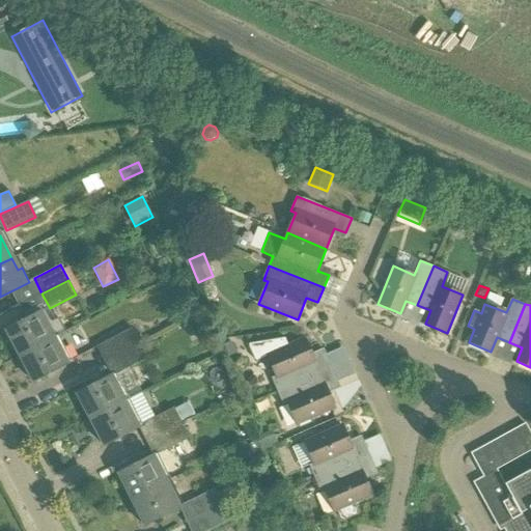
[(44,310),(5,330),(19,356),(54,338),(65,332),(59,320),(51,325),(44,310)]
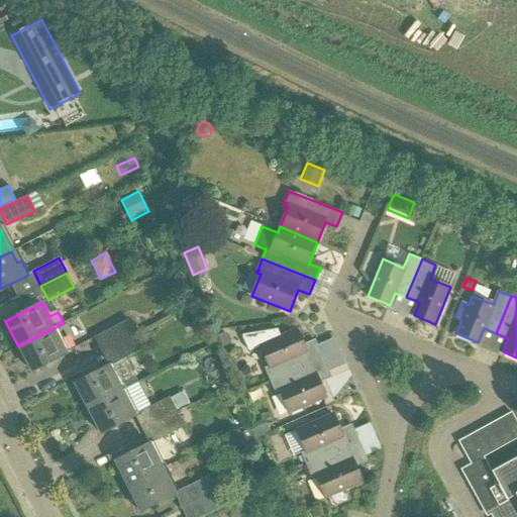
[(101,352),(135,334),(127,320),(93,337),(101,352)]
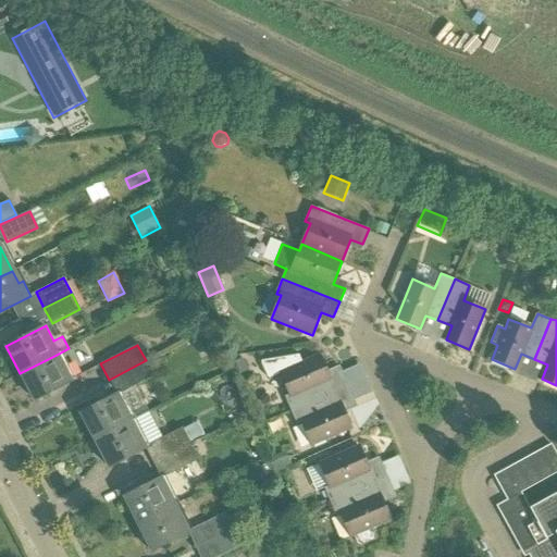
[(57,355),(20,373),(34,400),(74,379),(66,364),(62,367),(57,355)]
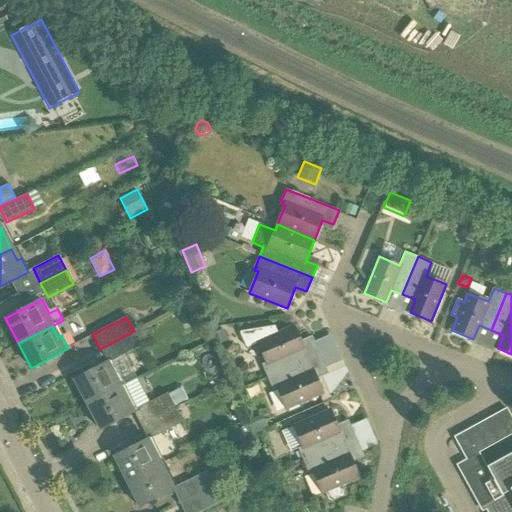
[(267,377),(320,355),(314,342),(303,347),(294,326),(277,333),(274,326),(240,332),(246,348),(258,343),(266,363),(262,365),(267,377)]
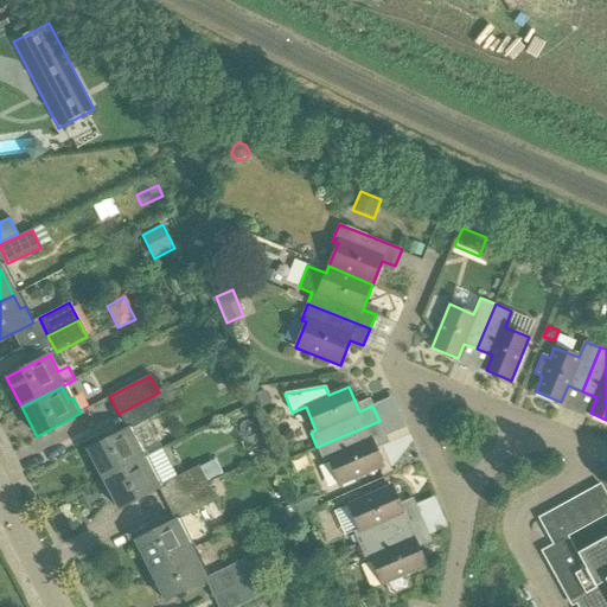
[(159,393),(119,414),(127,430),(167,409),(159,393)]
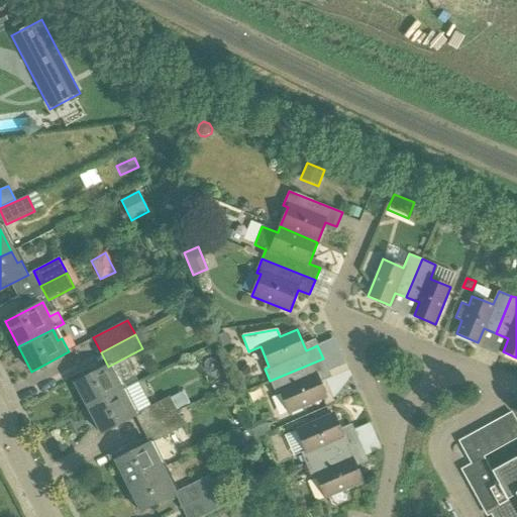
[(134,358),(123,364),(132,389),(144,384),(134,358)]
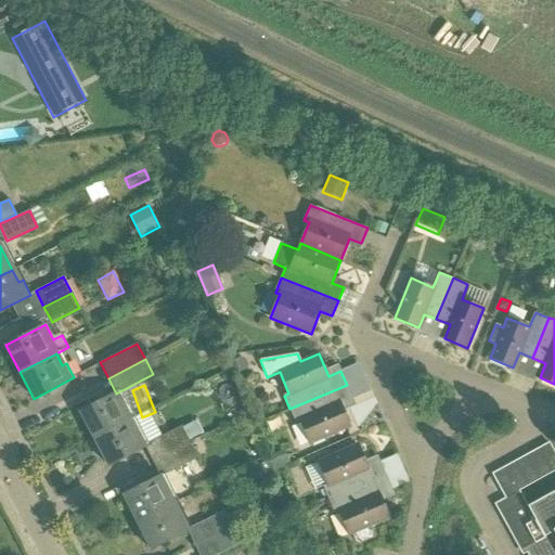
[(347,385),(289,409),(296,424),(301,422),(311,443),(350,425),(341,404),(353,399),(347,385)]
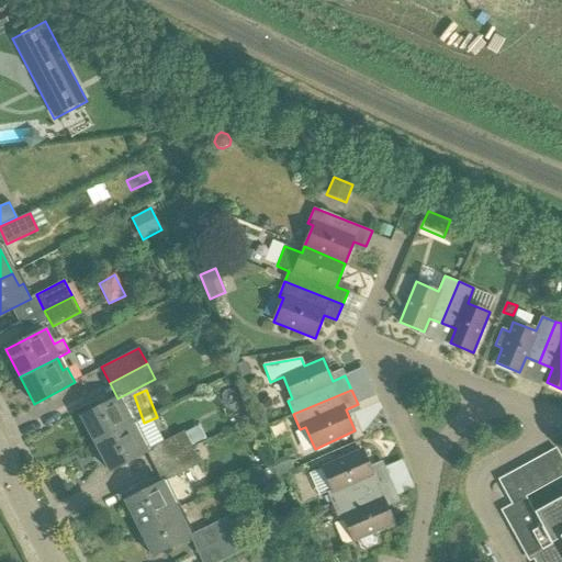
[(96,445),(133,426),(119,398),(81,417),(96,445)]
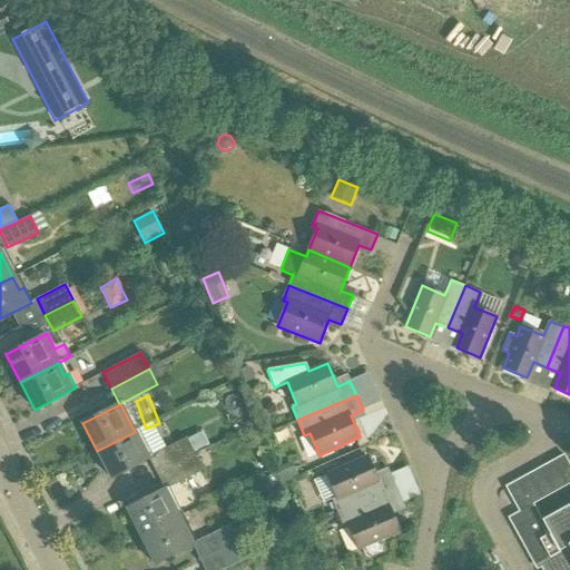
[(135,432),(97,451),(111,479),(148,459),(135,432)]
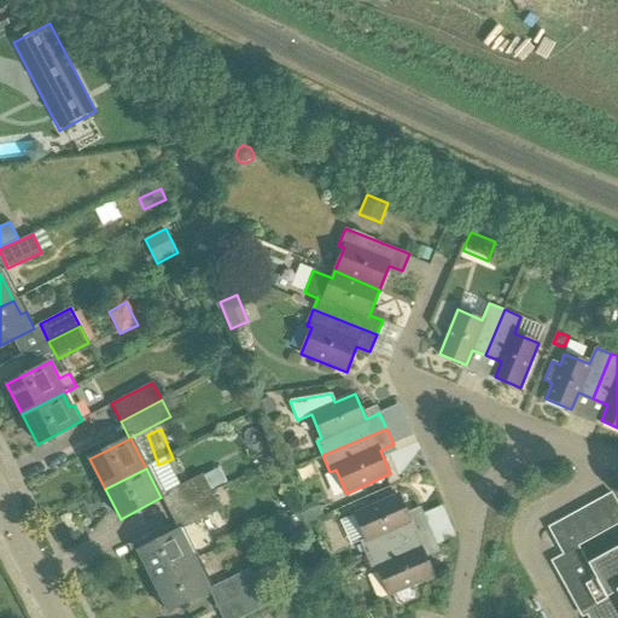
[(202,474),(164,494),(174,512),(211,493),(202,474)]
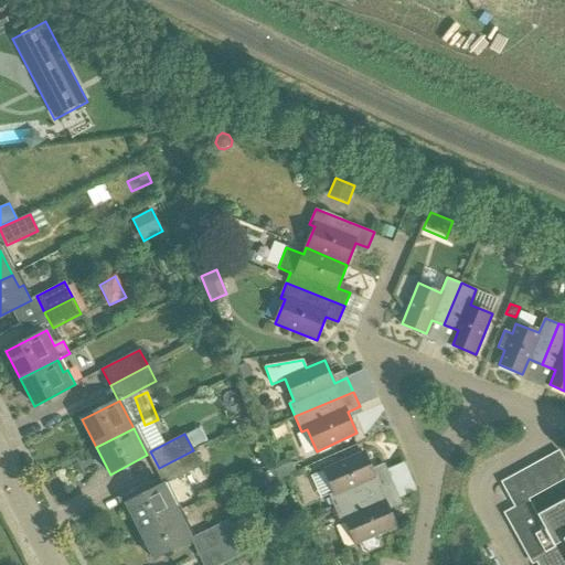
[(201,467),(193,450),(159,468),(167,482),(167,483),(201,467)]
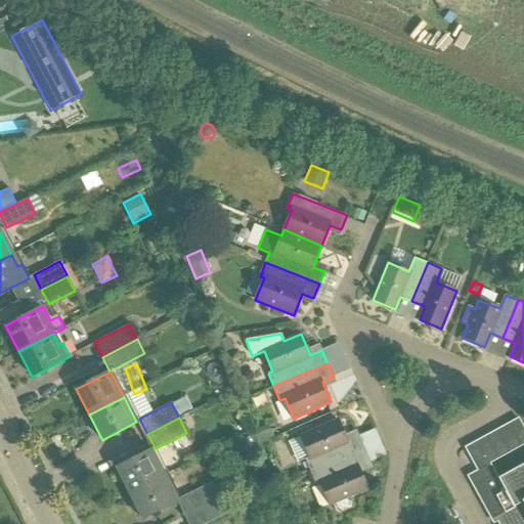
[(476,471),(489,464),(523,444),(523,429),(518,418),(464,447),(476,471)]
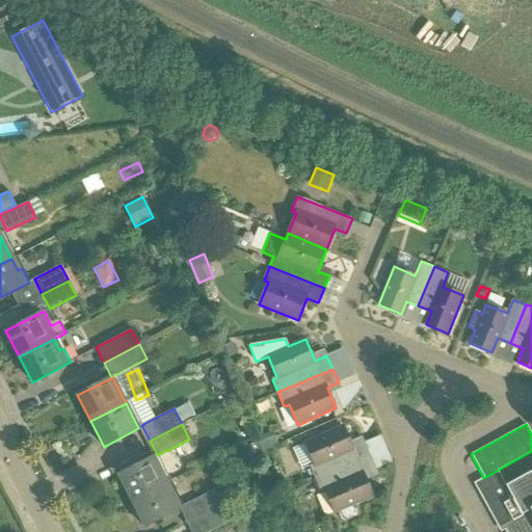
[(344,426),(306,443),(315,464),(310,467),(315,479),(370,455),(365,443),(353,448),(344,426)]
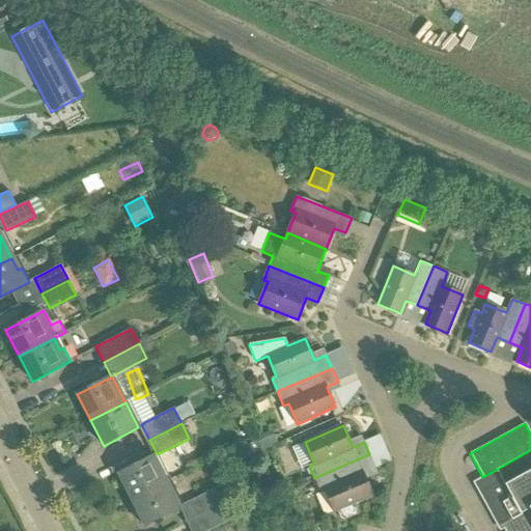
[(372,443),(382,469),(398,464),(388,437),(372,443)]
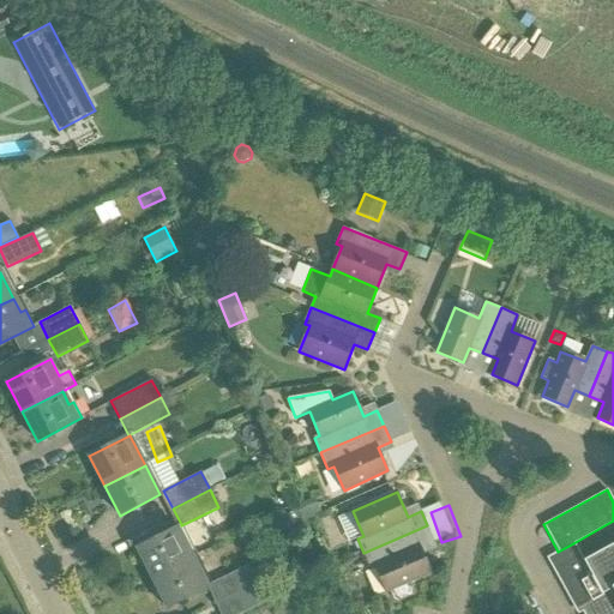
[(181,524),(137,548),(152,578),(192,558),(185,543),(190,541),(181,525),(181,524)]
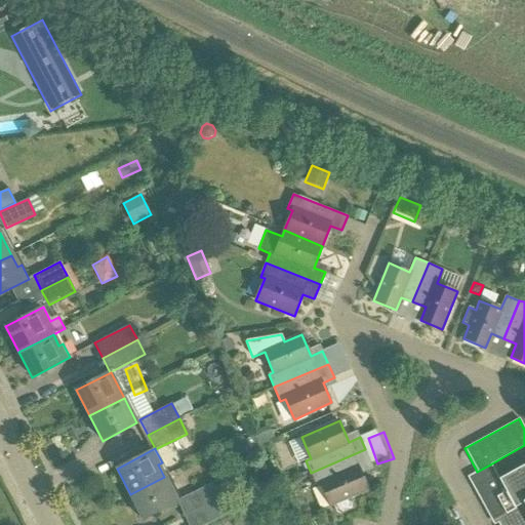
[(365,449),(311,473),(312,474),(317,487),(322,485),(330,505),(333,503),(336,512),(340,513),(352,508),(354,503),(350,496),(368,489),(359,469),(371,463),(365,449)]
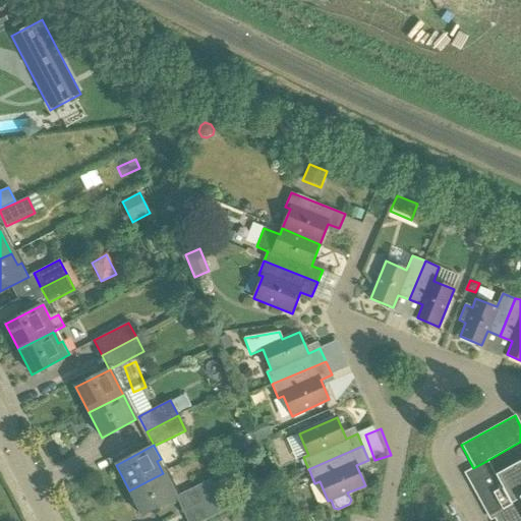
[(473,468),(463,473),(489,520),(490,520),(495,519),(495,520),(520,520),(520,461),(496,475),(487,461),(486,461),(473,468)]
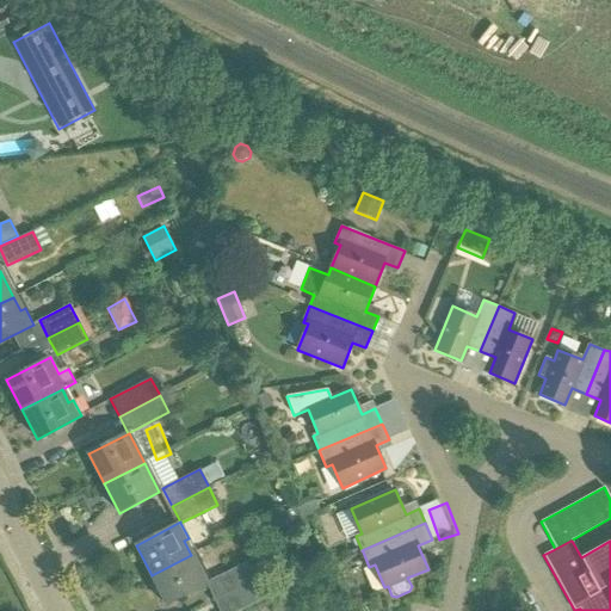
[(191,555),(152,575),(167,605),(205,585),(207,585),(205,582),(191,555)]
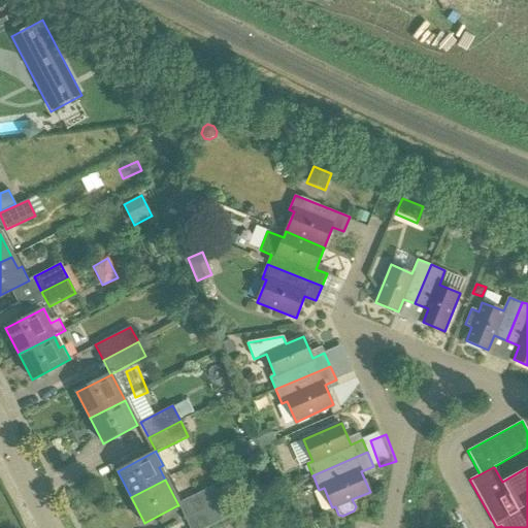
[(190,517),(221,502),(213,486),(183,501),(190,517)]
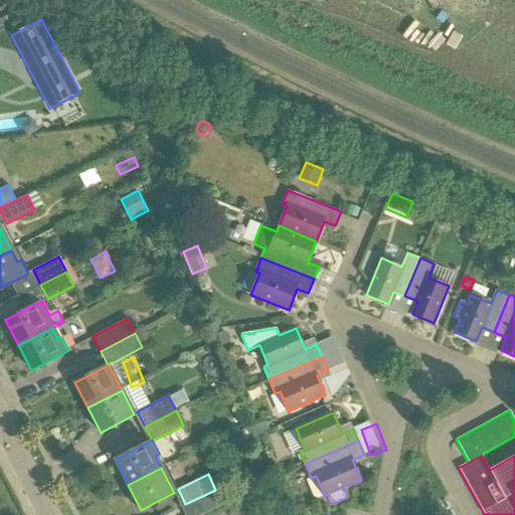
[(215,490),(185,504),(190,514),(200,514),(222,504),(220,500),(227,497),(222,487),(215,490)]
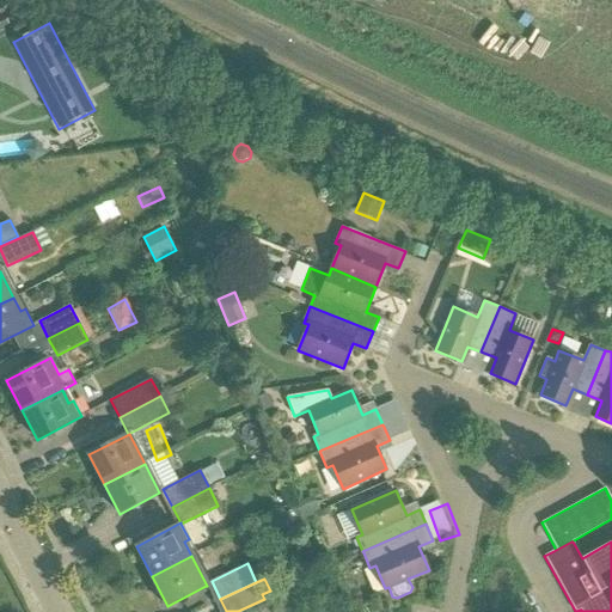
[(301,589),(299,603),(316,606),(319,593),(301,589)]
